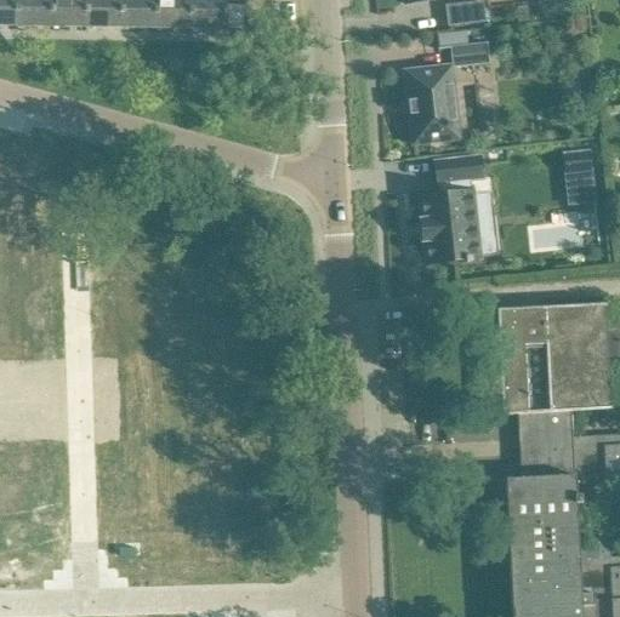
[(0,0),(0,22),(18,23),(17,0),(0,0)]
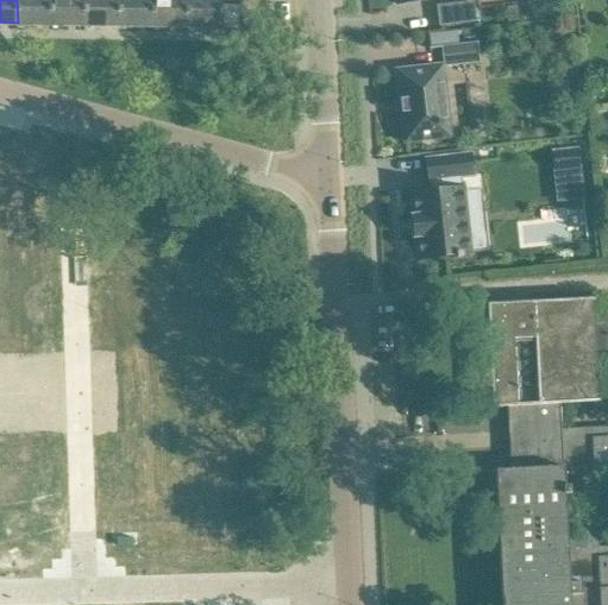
[(51,24),(51,0),(17,0),(18,23),(51,24)]
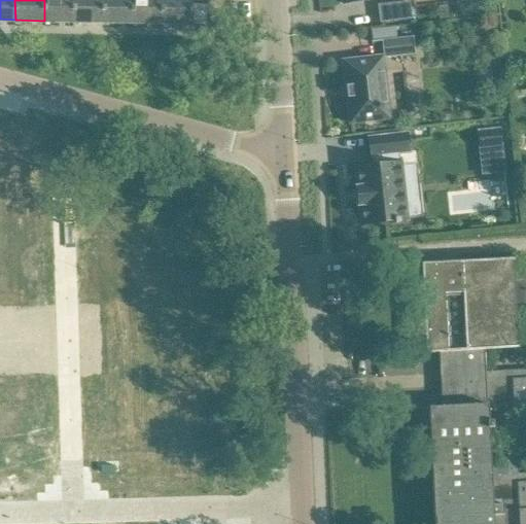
[(74,21),(74,0),(44,0),(44,21),(74,21)]
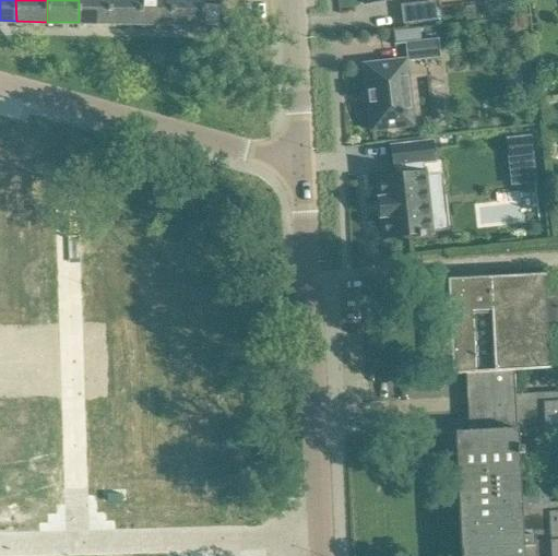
[(110,22),(110,0),(79,0),(79,22),(110,22)]
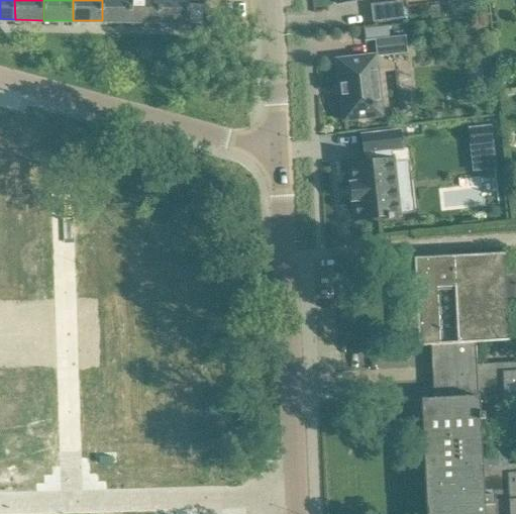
[(130,21),(130,0),(102,0),(102,20),(130,21)]
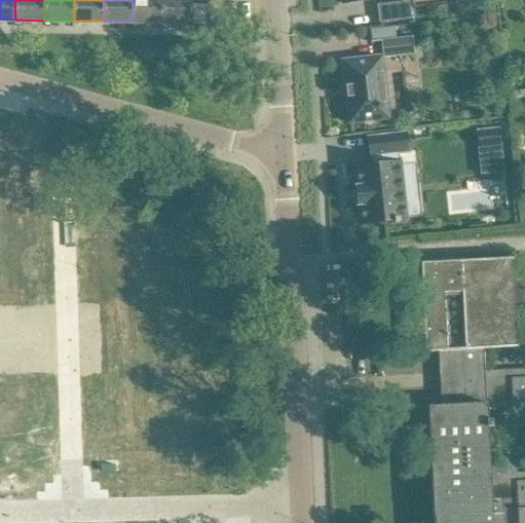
[(162,22),(162,0),(133,0),(133,22),(162,22)]
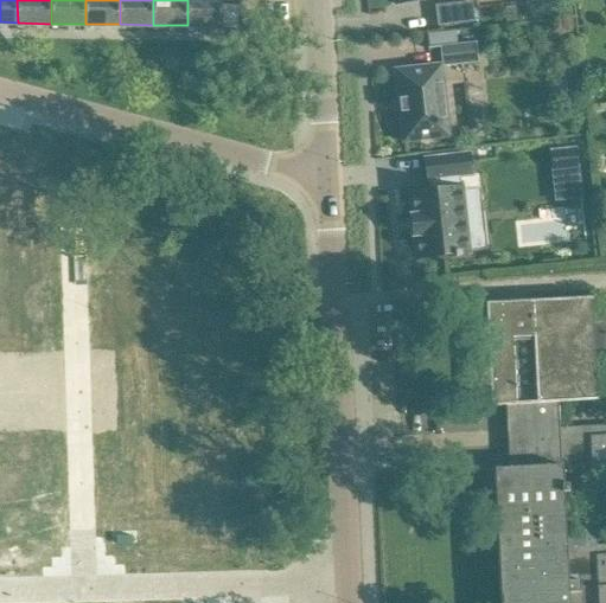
[(187,0),(187,25),(222,26),(223,0),(187,0)]
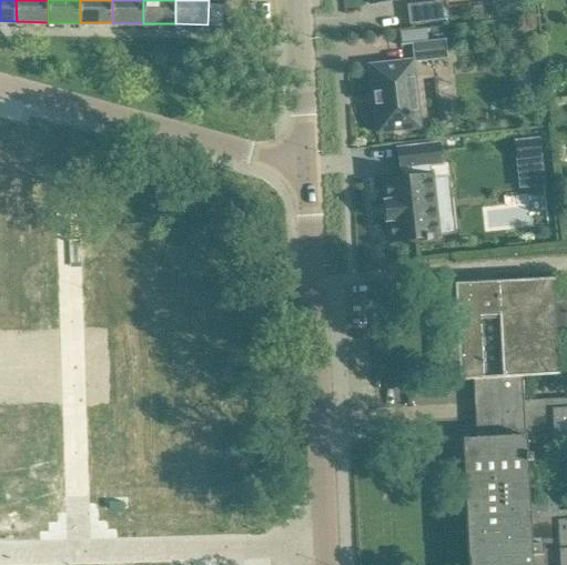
[(444,17),(442,0),(434,0),(409,3),(412,20),(444,17)]
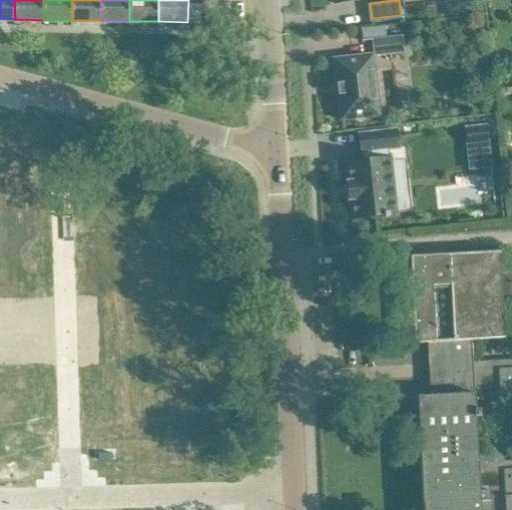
[(200,20),(201,1),(189,1),(188,20),(200,20)]
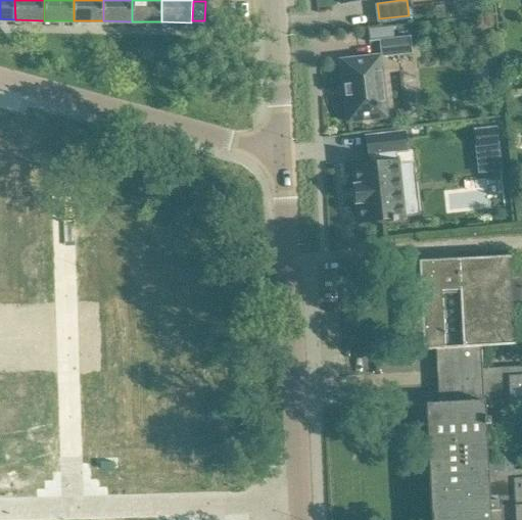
[(413,51),(411,34),(370,39),(370,40),(380,39),(382,55),(413,51)]
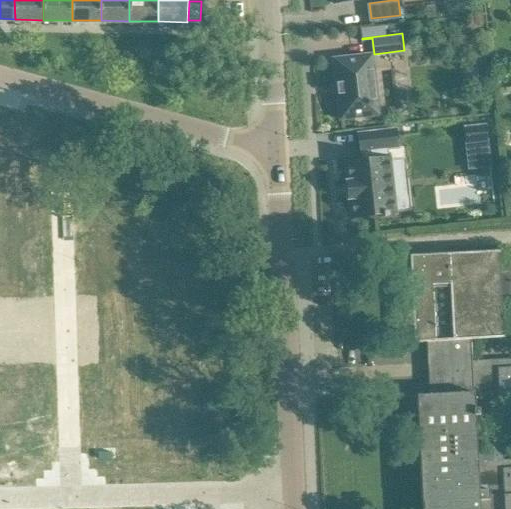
[(379,112),(372,53),(334,57),(341,117),(379,112)]
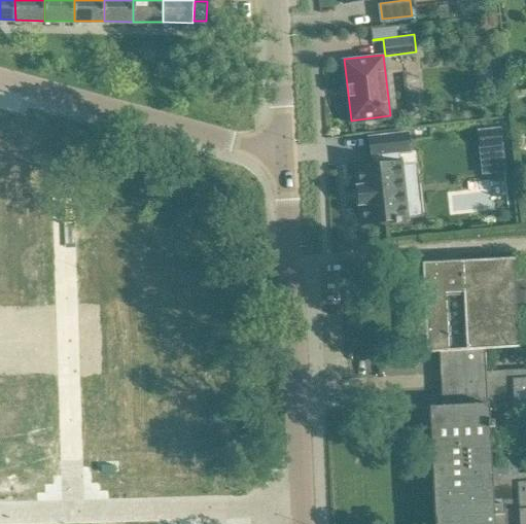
[(502,126),(479,128),(480,142),(503,140),(502,126)]
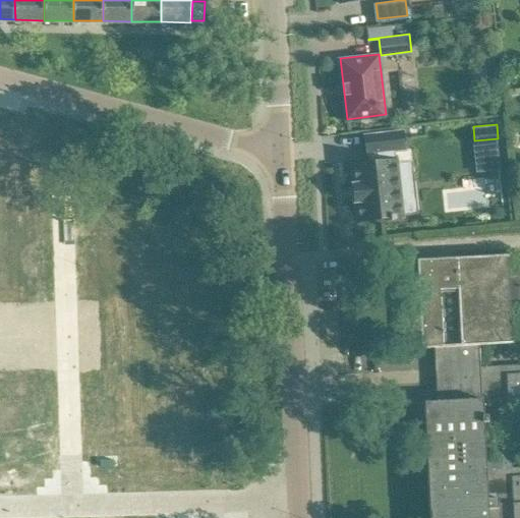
[(378,161),(352,164),(354,183),(353,183),(354,188),(355,187),(356,195),(355,195),(355,200),(356,200),(358,220),(388,217),(388,219),(396,218),(396,216),(403,215),(401,195),(410,193),(407,162),(398,164),(397,159),(395,159),(394,149),(405,148),(404,130),(365,134),(367,152),(378,151),(378,161)]
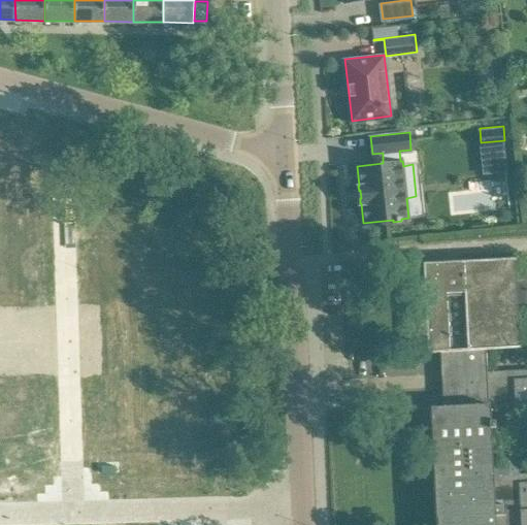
[(434,210),(433,152),(423,153),(423,210),(434,210)]
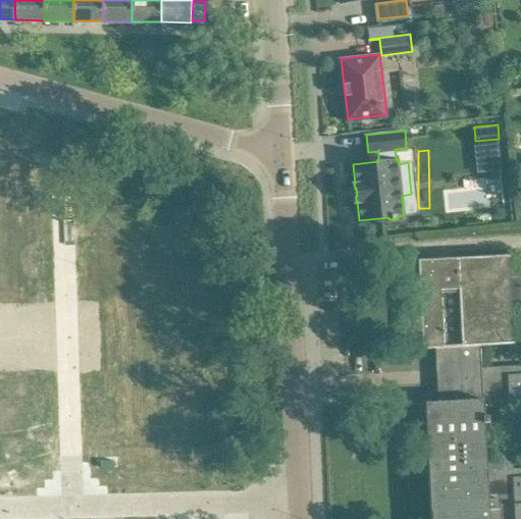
[(520,466),(513,467),(510,402),(520,401),(520,363),(482,366),(481,345),(514,343),(512,304),(520,303),(520,267),(510,268),(510,254),(418,259),(423,348),(436,347),(438,401),(426,401),(431,518),(520,518),(520,466)]
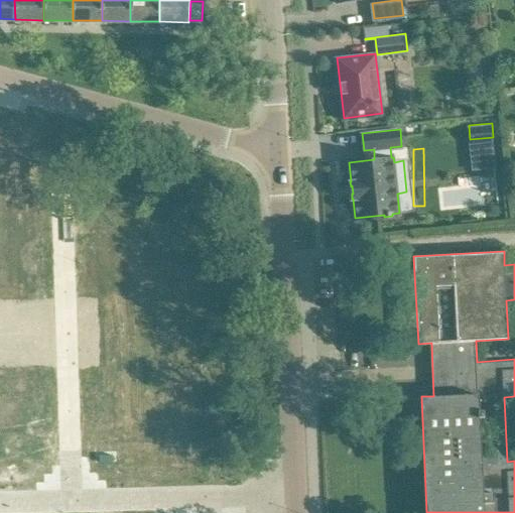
[(10,373),(0,373),(0,381),(10,381),(10,373)]
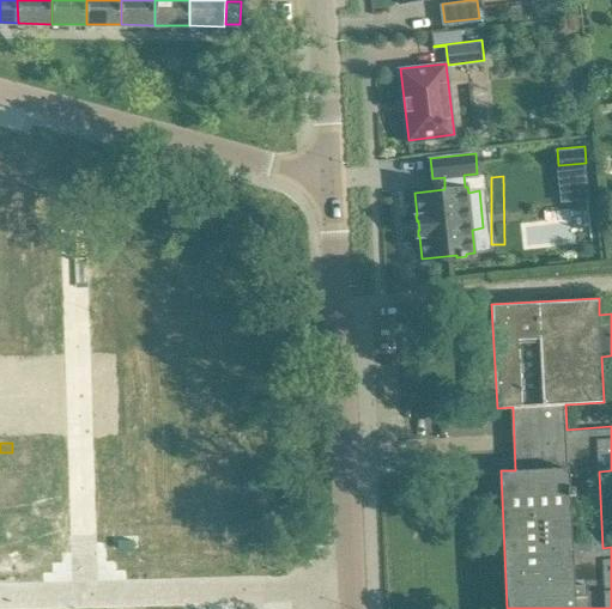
[(40,449),(22,450),(23,460),(40,458),(40,449)]
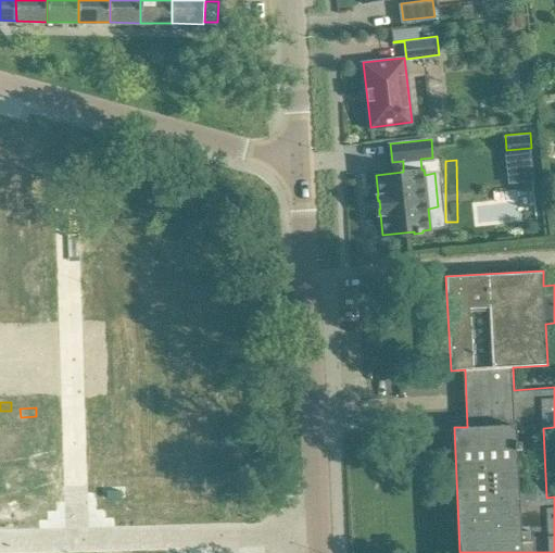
[(48,460),(22,461),(23,502),(49,501),(48,460)]
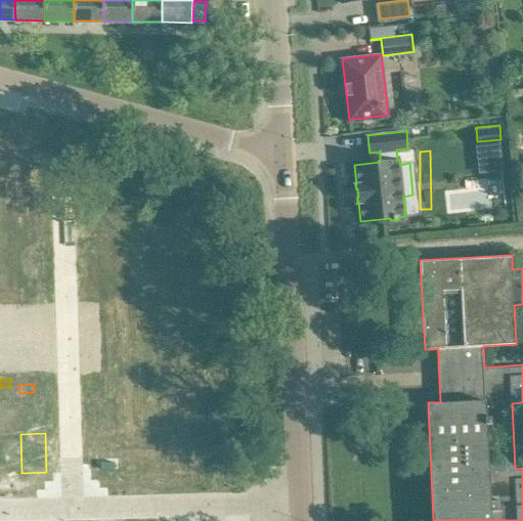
[(20,434),(0,434),(0,473),(22,473),(20,434)]
